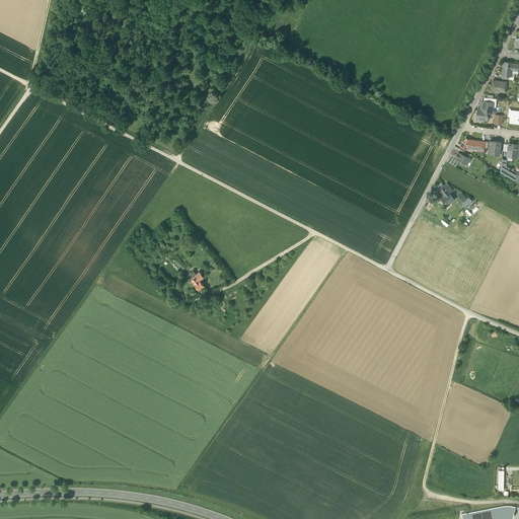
[(513,62),(503,61),(502,74),(510,75),(511,76),(512,70),(518,71),(518,64),(513,63),(513,62)]
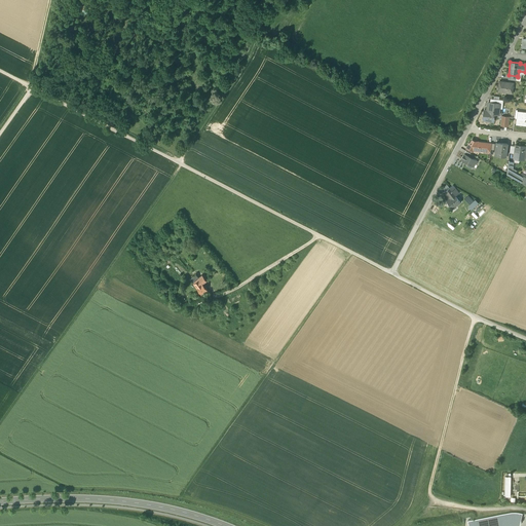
[(514,82),(499,80),(498,90),(513,92),(514,82)]
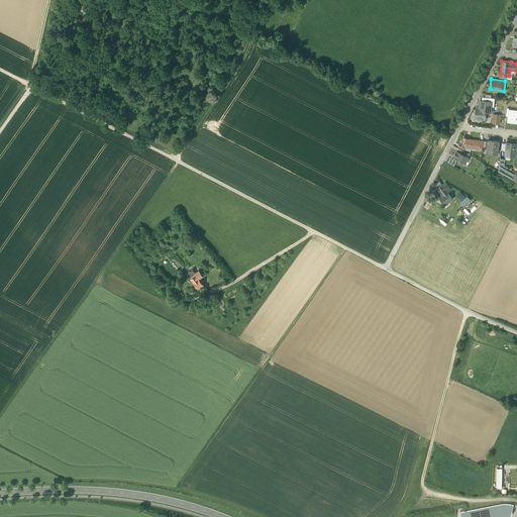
[(488,101),(480,100),(479,108),(476,108),(475,117),(485,118),(486,109),(490,110),(491,102),(488,101)]
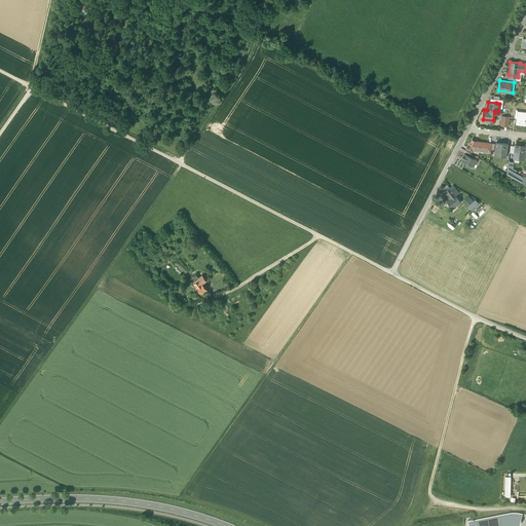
[(525,111),(517,111),(516,124),(525,124),(525,111)]
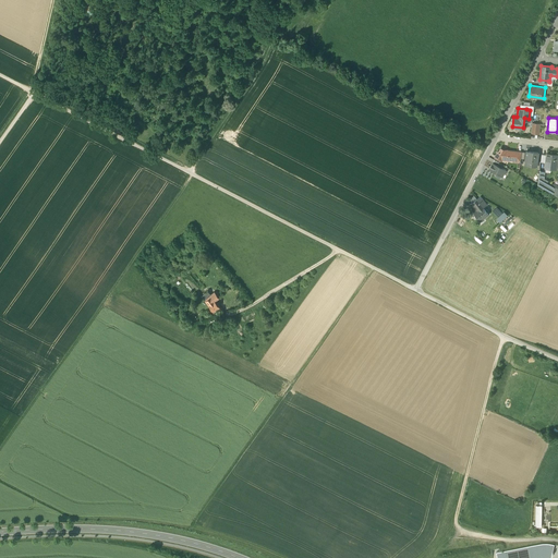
[(540,123),(532,122),(531,132),(538,133),(540,123)]
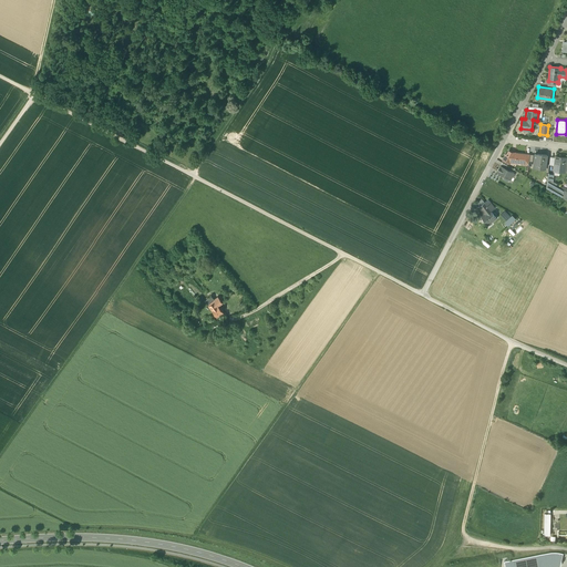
[(526,154),(513,152),(508,151),(506,154),(505,154),(503,158),(509,162),(511,160),(517,163),(518,162),(525,163),(526,154)]
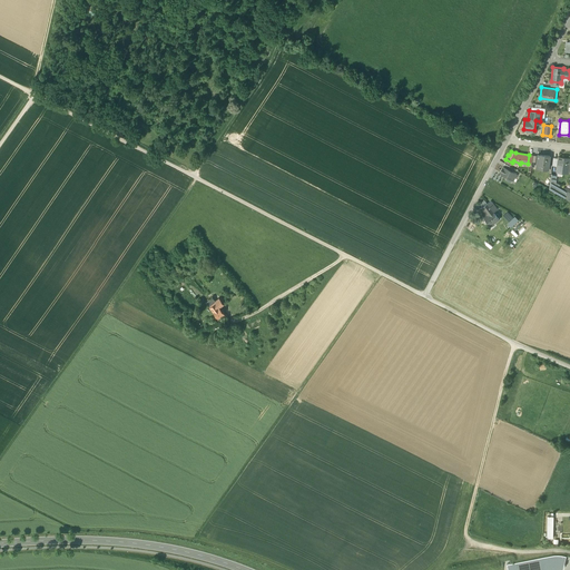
[(544,155),(538,155),(537,163),(543,164),(542,165),(542,166),(542,168),(548,168),(549,164),(550,156),(544,155)]
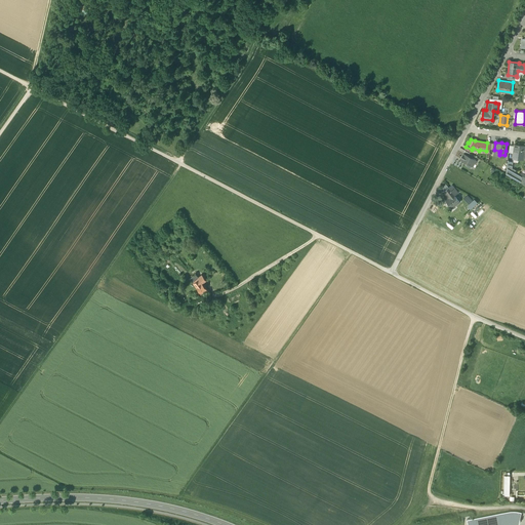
[(524,152),(524,146),(515,145),(513,158),(524,159),(524,152)]
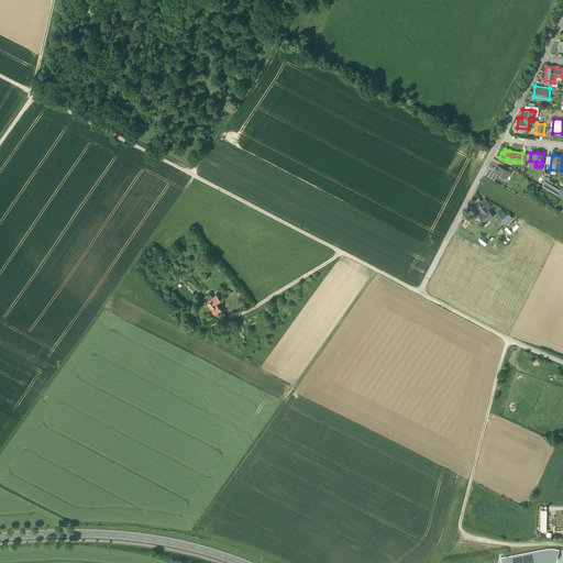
[(497,164),(494,170),(500,175),(507,178),(510,172),(506,169),(497,164)]
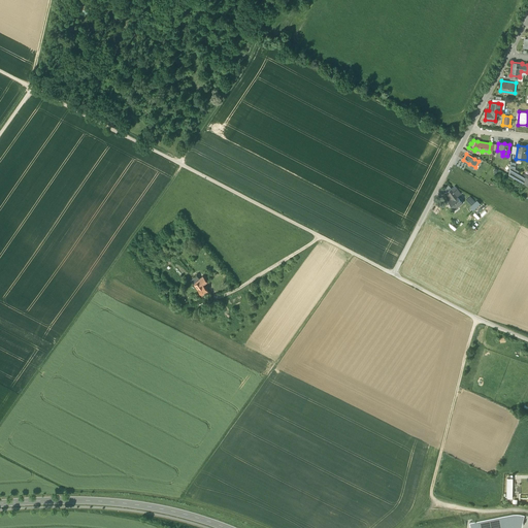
[(516,161),(510,161),(508,174),(523,183),(524,175),(515,170),(516,161)]
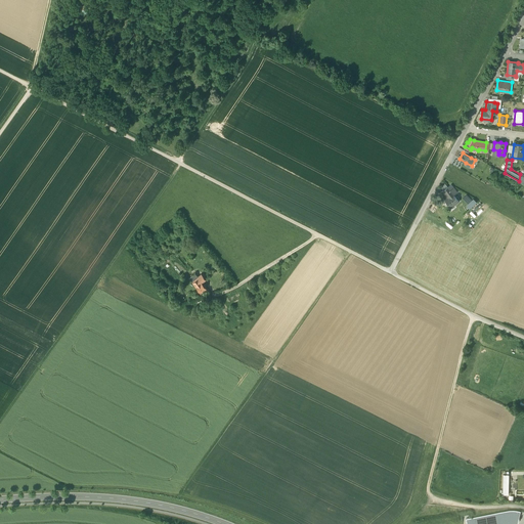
[(457,192),(451,185),(448,187),(454,195),(457,192)]
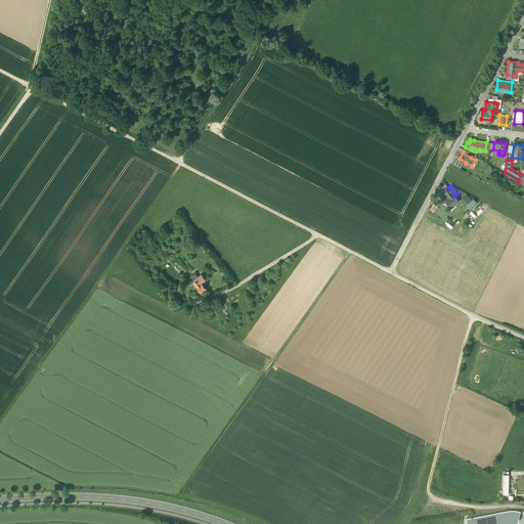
[(454,195),(448,187),(441,192),(447,200),(445,201),(450,208),(455,205),(459,202),(454,195)]
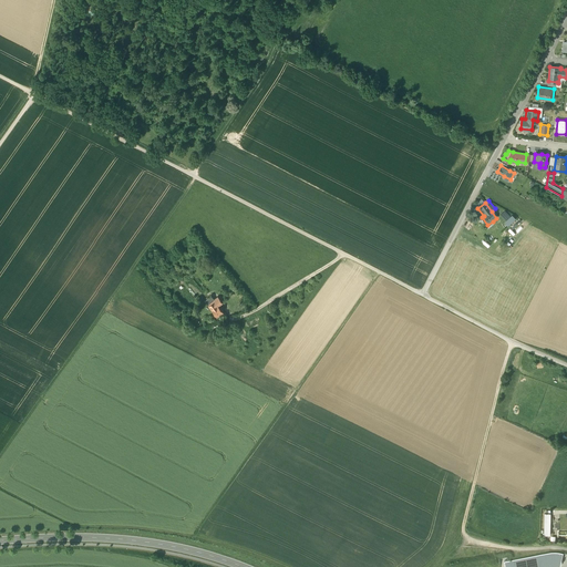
[(511,216),(505,210),(501,214),(506,220),(511,216)]
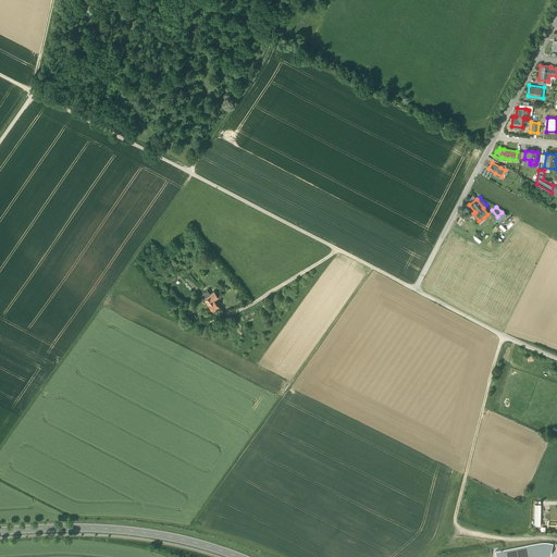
[(208,291),(201,295),(206,300),(211,296),(208,291)]
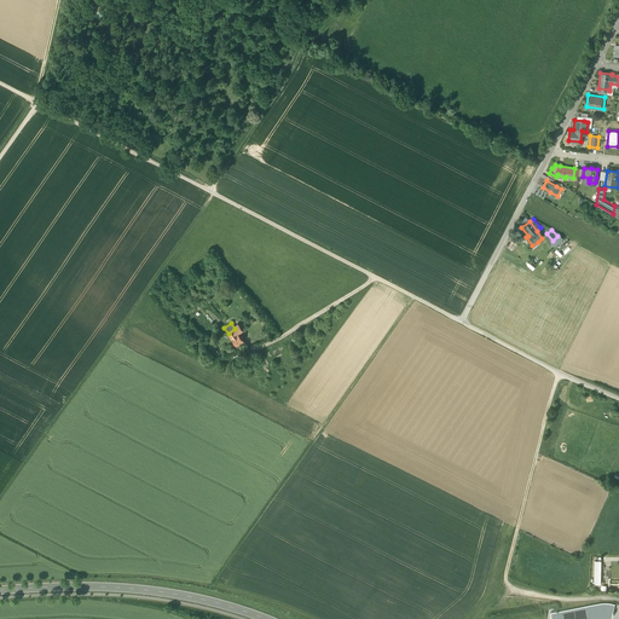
[(235,329),(229,334),(232,339),(238,334),(243,331),(239,327),(235,329)]
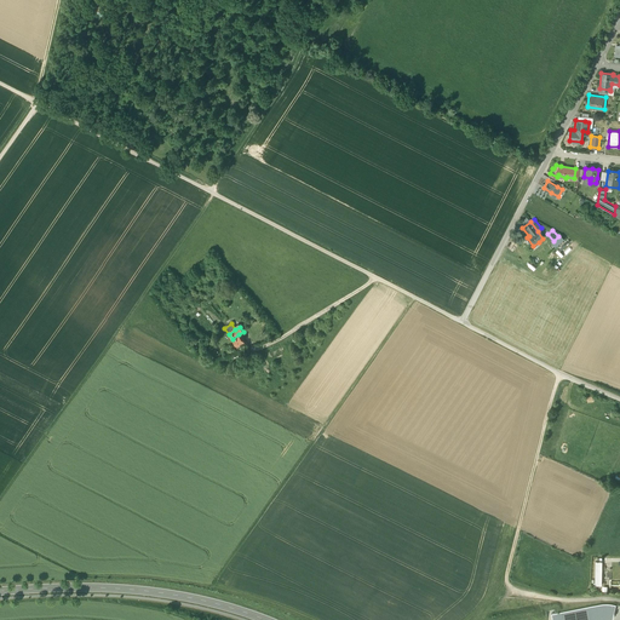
[(239,334),(233,339),(237,346),(245,342),(239,334)]
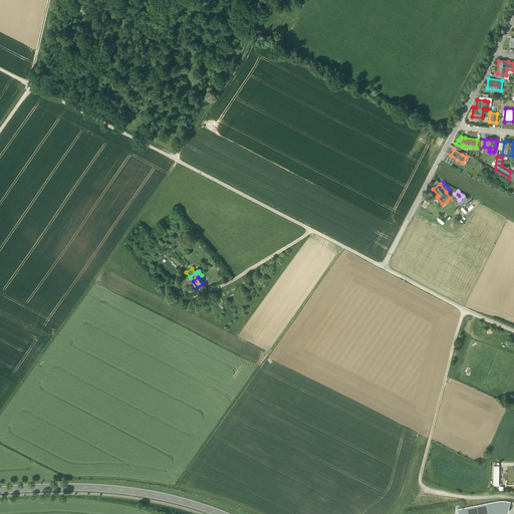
[(457,509),(458,513),(503,513),(508,513),(510,502),(504,501),(499,501),(457,509)]
